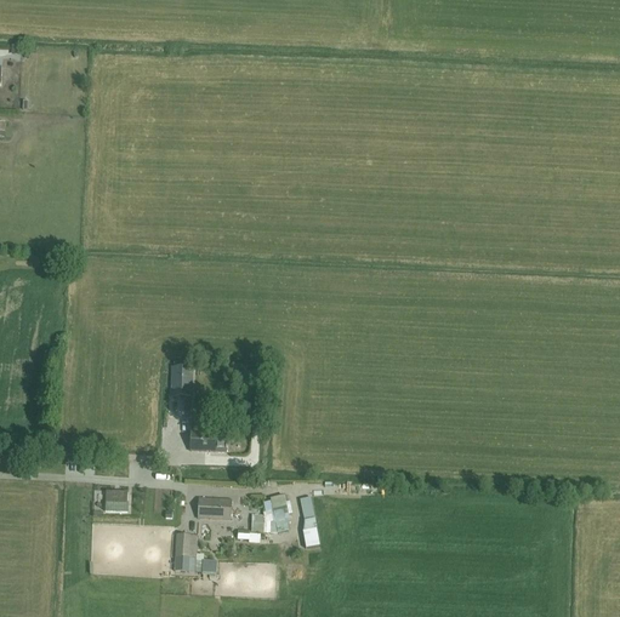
[(64,79),(64,69),(49,69),(50,79),(64,79)]
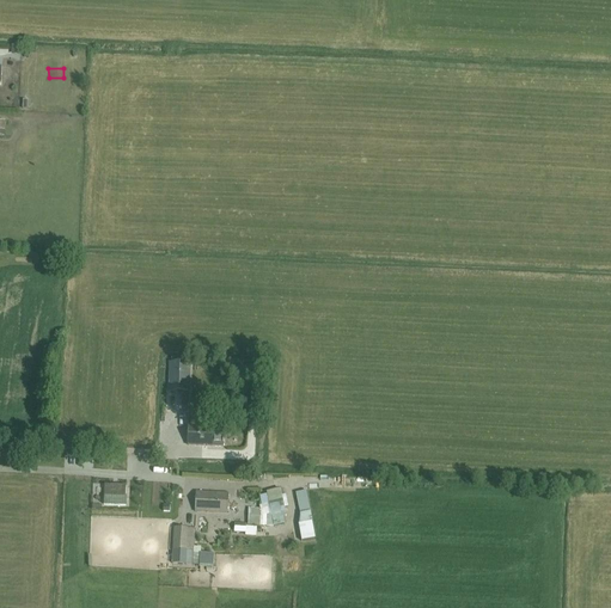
[(189,360),(167,360),(167,388),(188,390),(189,360)]
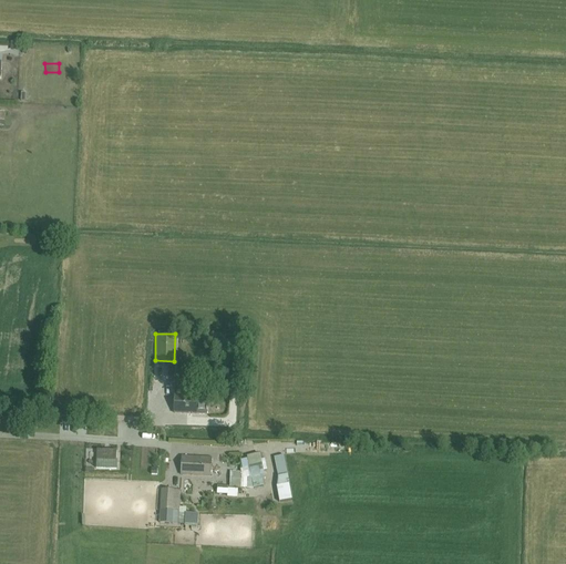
[(240,375),(242,351),(234,351),(232,375),(240,375)]
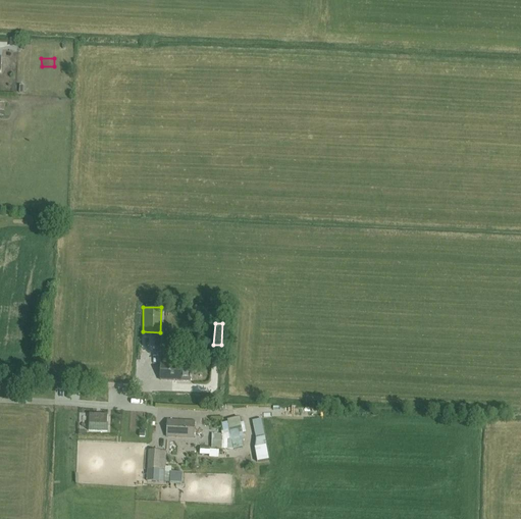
[(159,378),(189,378),(190,360),(174,360),(174,361),(159,360),(159,378)]
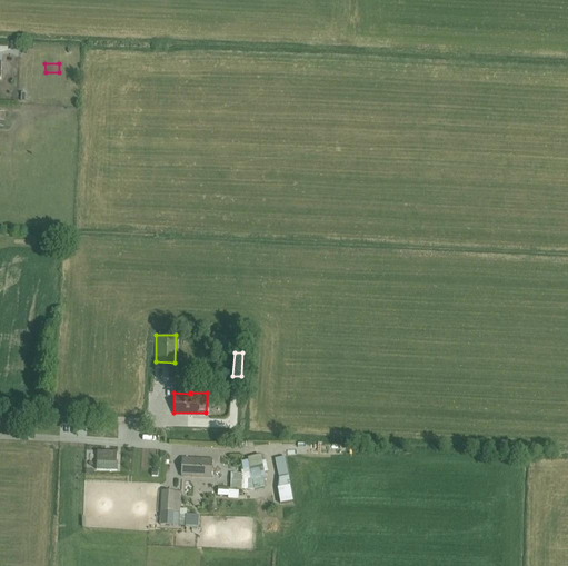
[(230,470),(229,486),(247,487),(247,480),(263,478),(260,458),(263,458),(263,453),(247,455),(249,468),(240,468),(240,470),(230,470)]
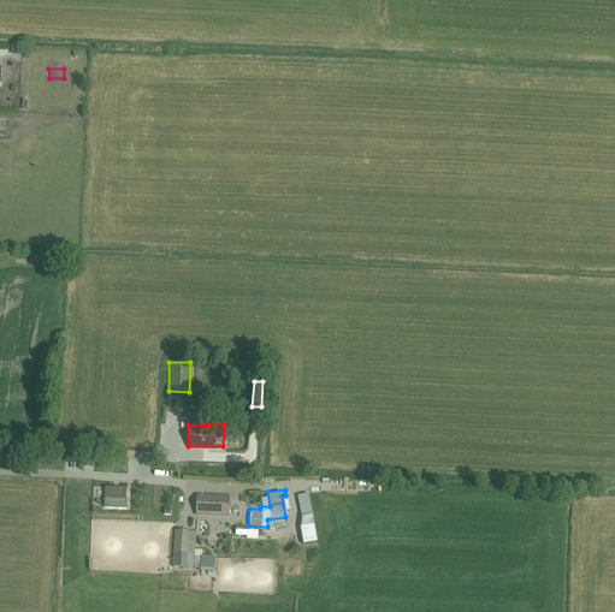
[(195,512),(228,514),(229,493),(196,492),(195,512)]
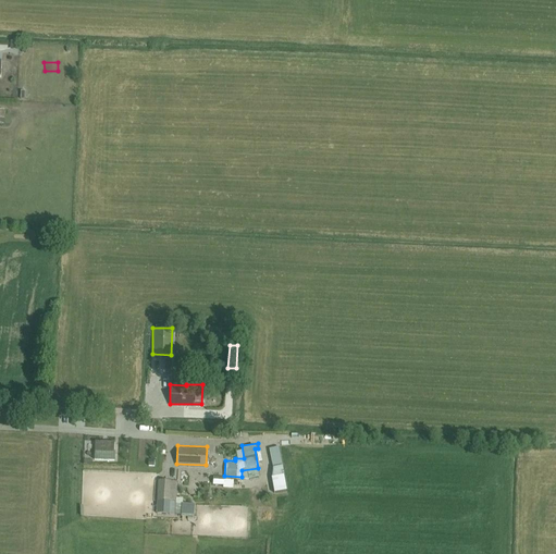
[(212,472),(212,482),(223,483),(223,474),(212,472)]
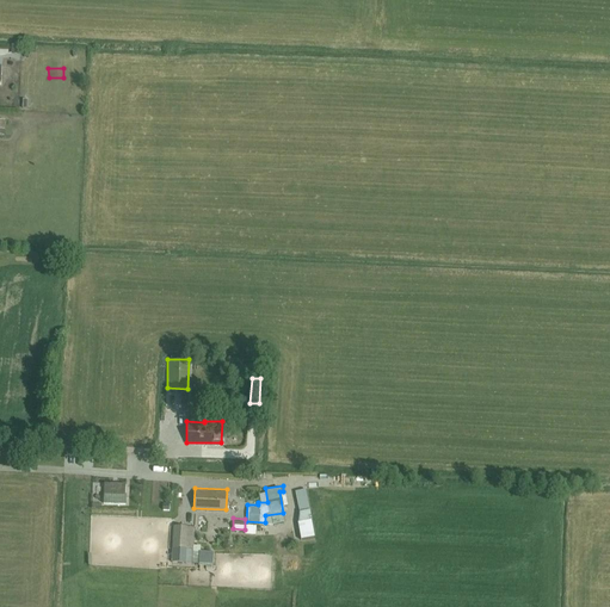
[(193,525),(172,524),(171,559),(192,562),(193,525)]
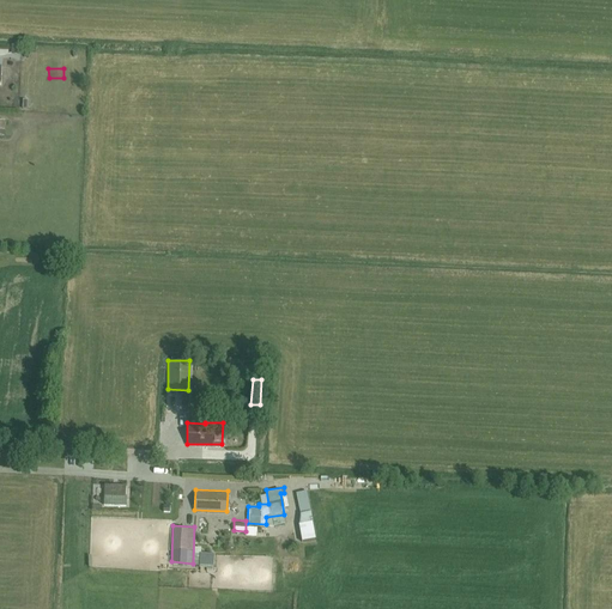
[(212,565),(213,553),(199,552),(199,564),(212,565)]
